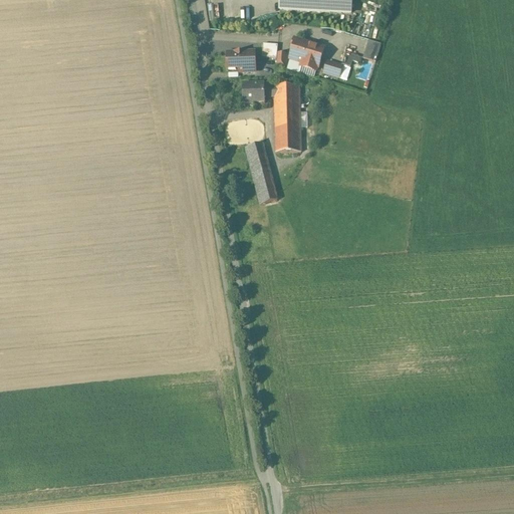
[(351,0),(280,0),(280,10),(351,14),(351,0)]
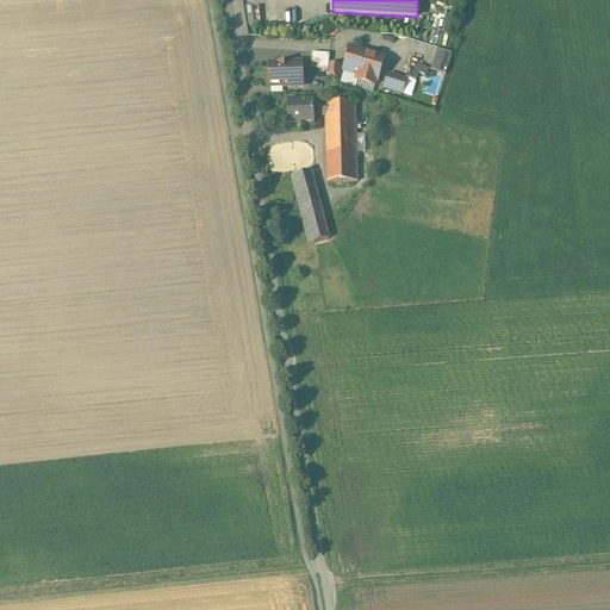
[(361,51),(350,48),(347,58),(348,58),(344,72),(359,75),(358,80),(375,85),(377,81),(378,81),(384,60),(361,53),(361,51)]
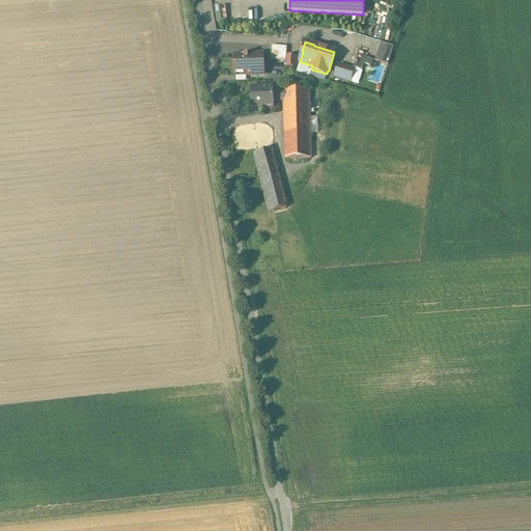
[(394,46),(381,43),(375,62),(388,65),(394,46)]
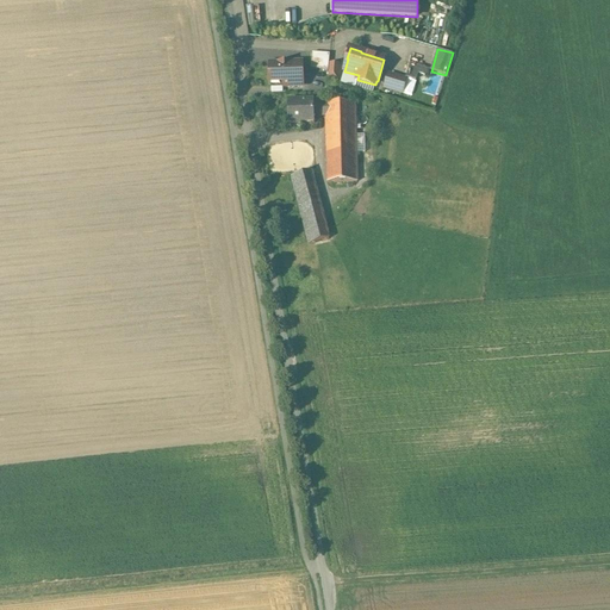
[(330,55),(312,53),(311,68),(329,69),(330,55)]
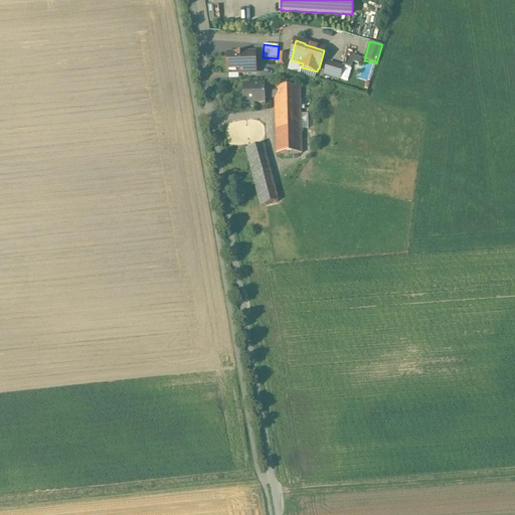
[(349,47),(346,72),(352,72),(353,62),(362,63),(363,55),(356,54),(357,48),(349,47)]
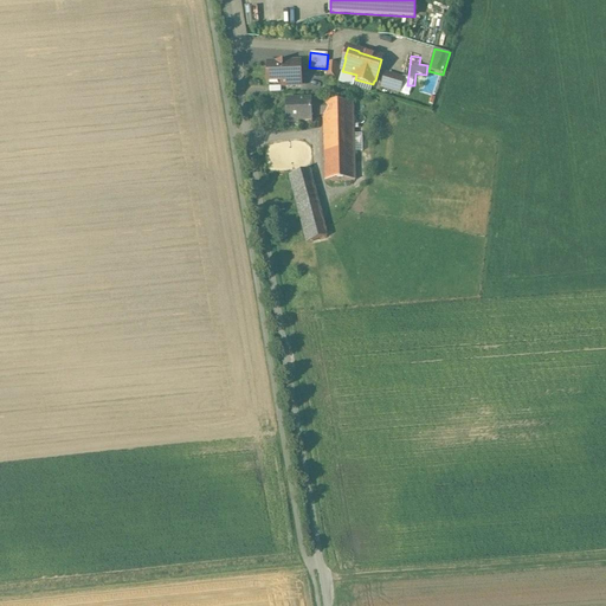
[(300,63),(269,64),(269,83),(281,83),(281,86),(301,85),(300,63)]
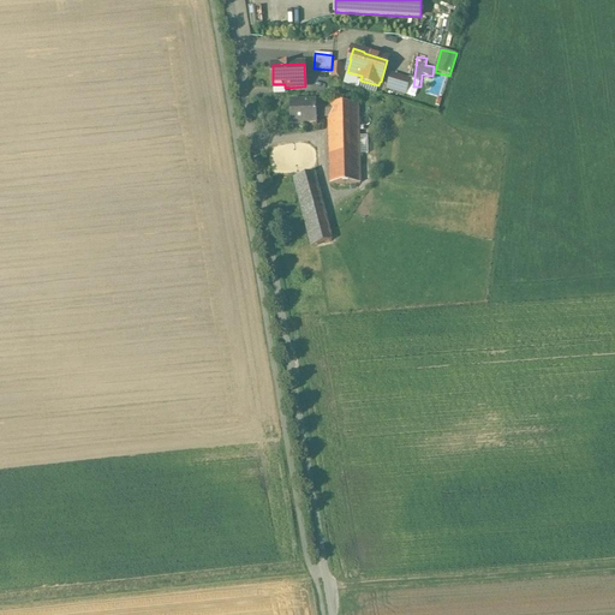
[(344,66),(333,66),(332,81),(341,82),(344,66)]
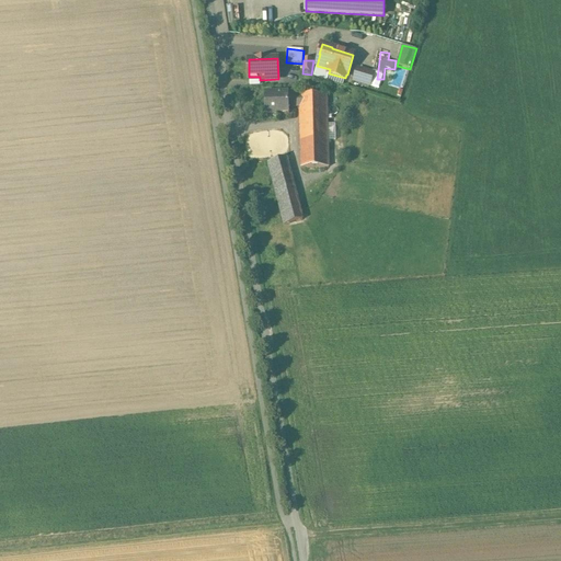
[(374,73),(358,68),(354,81),(370,86),(374,73)]
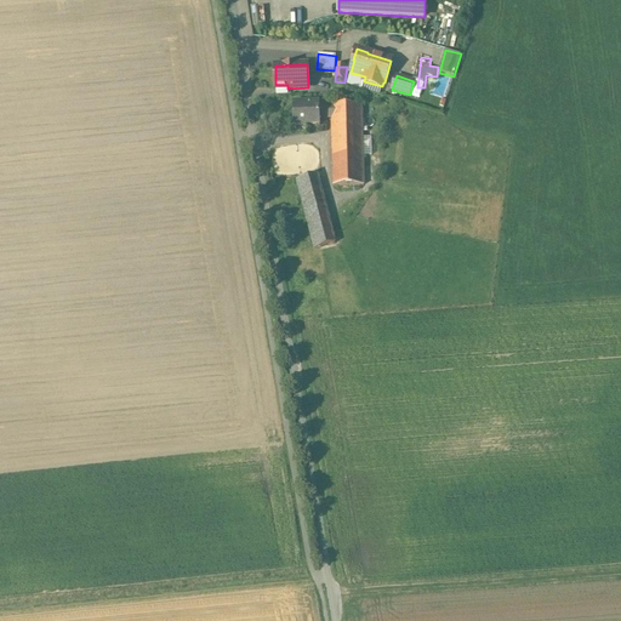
[(319,102),(294,103),(295,125),(295,124),(307,124),(307,125),(320,124),(320,118),(319,107),(319,102)]
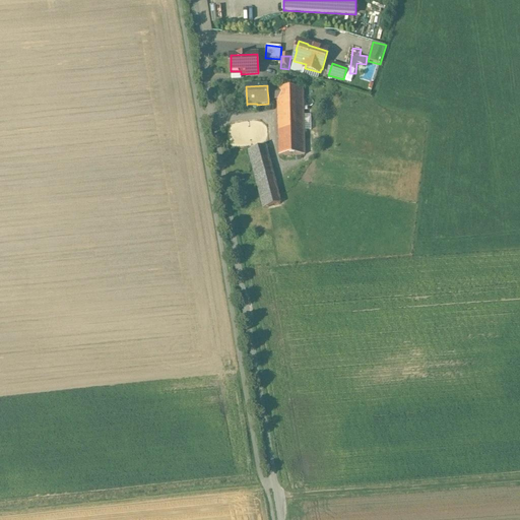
[(304,88),(277,88),(277,89),(278,99),(279,155),(305,155),(304,88)]
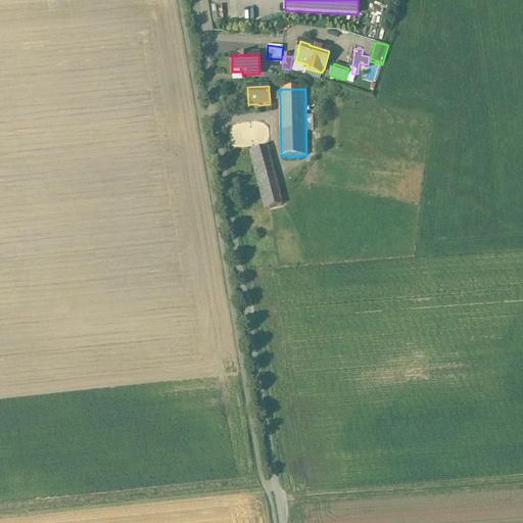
[(280,99),(279,90),(269,90),(270,99),(280,99)]
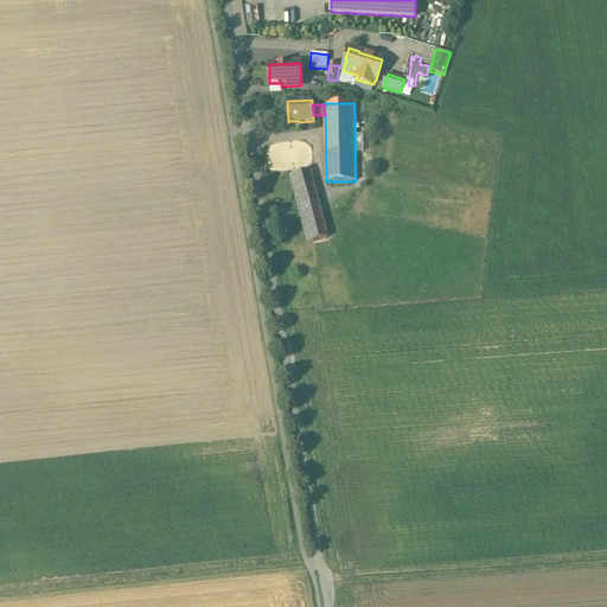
[(310,171),(291,176),(296,199),(307,243),(327,238),(325,230),(310,171)]
